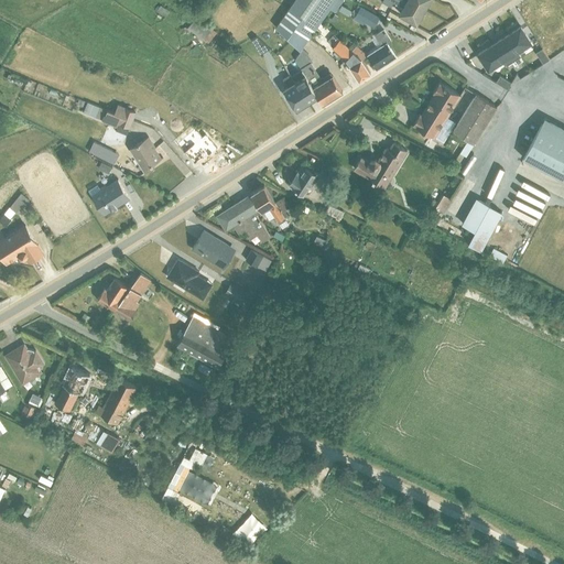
[(331,9),(337,0),(294,0),(277,26),(301,51),(311,38),(316,29),(321,22),(331,9)]
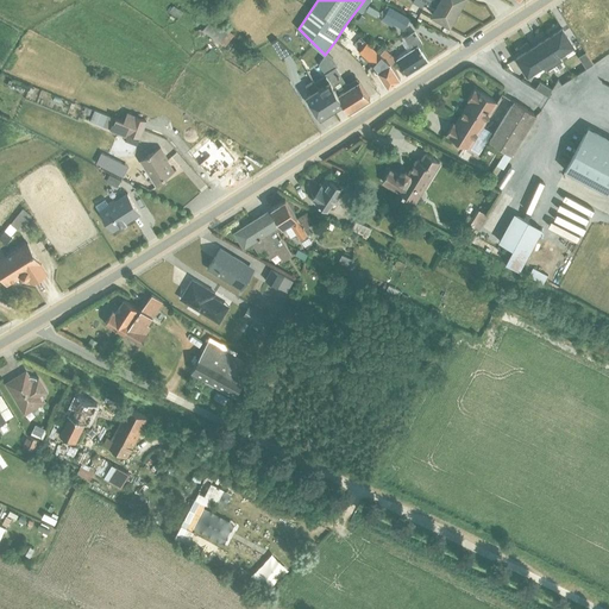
[(364,0),(357,10),(362,13),(370,0),(364,0)]
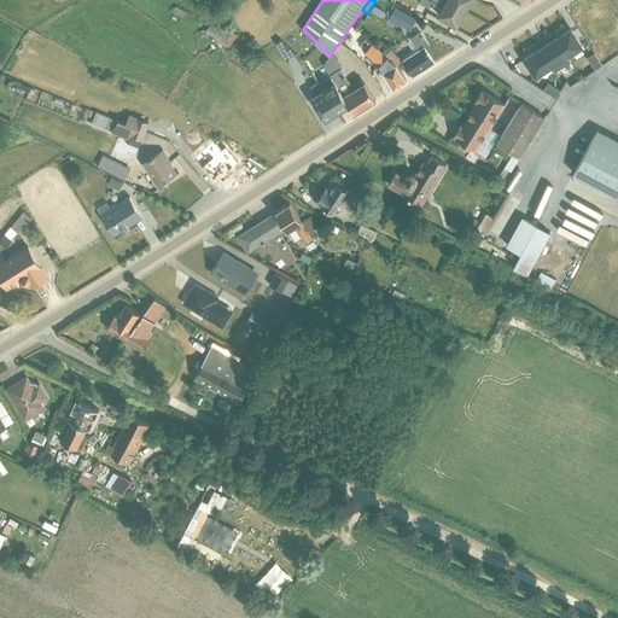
[(420,0),(420,1),(429,7),(432,3),(442,7),(438,15),(458,25),(471,0),(420,0)]
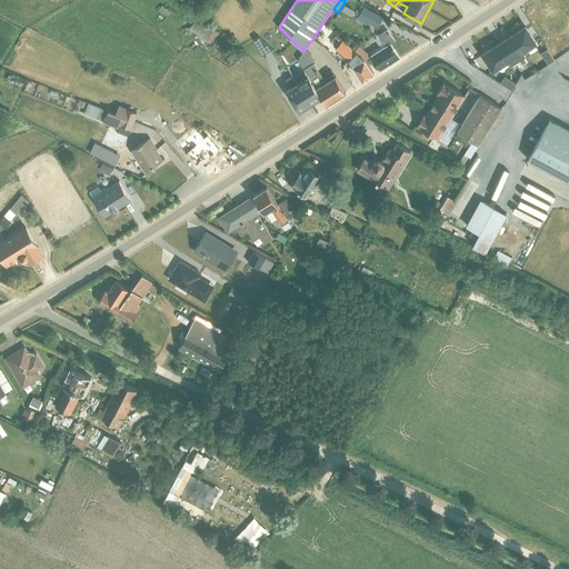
[(162,5),(159,10),(169,17),(172,11),(162,5)]
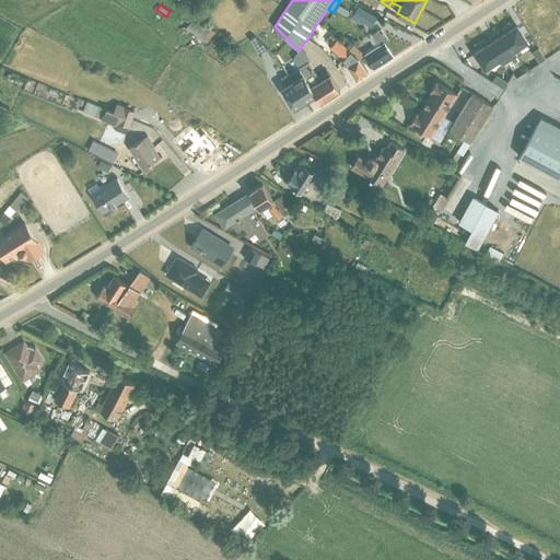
[(339,4),(337,9),(348,15),(350,10),(339,4)]
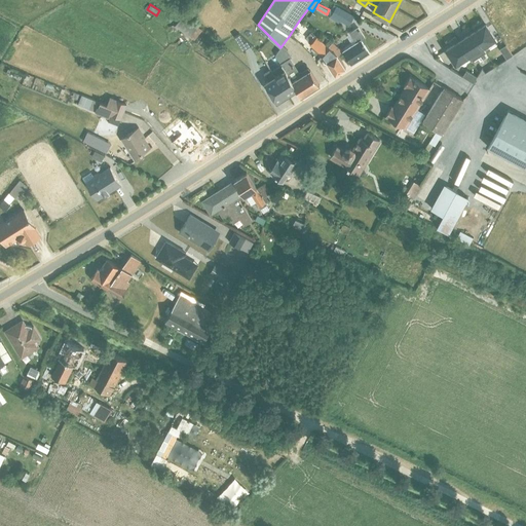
[(334,5),(329,13),(332,15),(330,17),(339,23),(341,21),(349,26),(354,16),(334,5)]
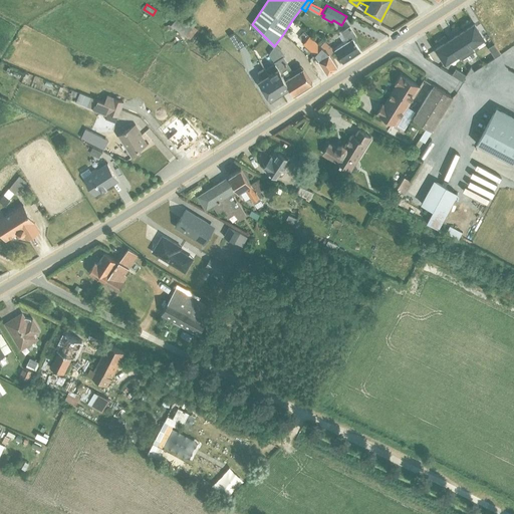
[(180,15),(172,25),(191,39),(198,29),(180,15)]
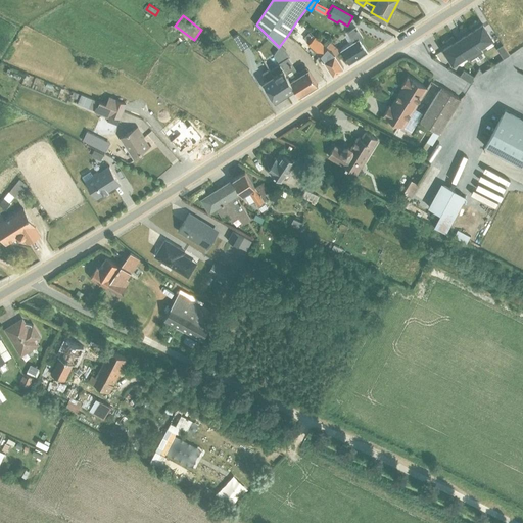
[(471,33),(480,47),(493,39),(483,24),(471,33)]
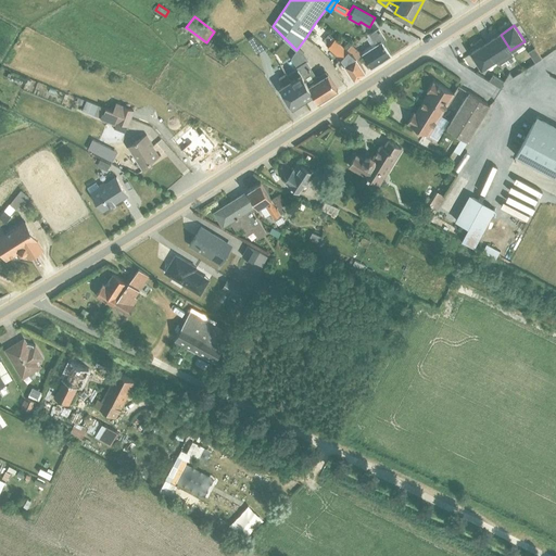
[(373,47),(363,53),(373,67),(391,55),(382,42),(387,40),(379,28),(367,37),(373,47)]
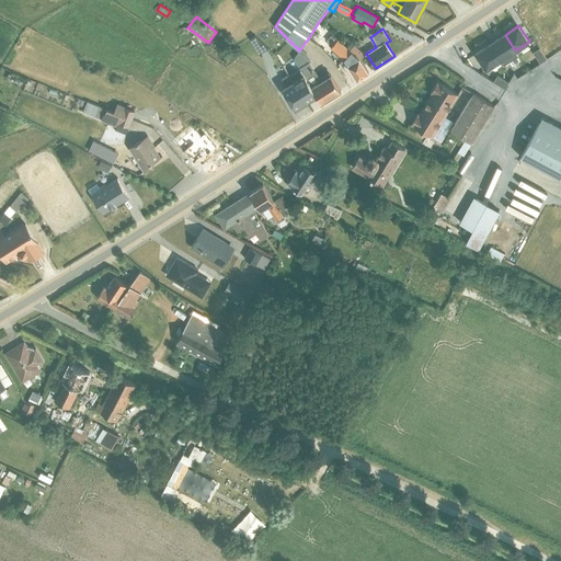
[(361,59),(351,50),(332,34),(327,41),(330,43),(329,44),(332,46),(331,47),(345,59),(358,79),(369,72),(361,59)]
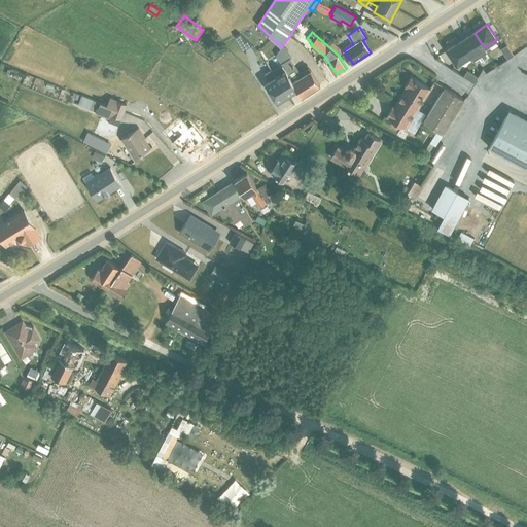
[(237,35),(235,37),(244,50),(250,46),(253,45),(247,40),(240,33),(237,35)]
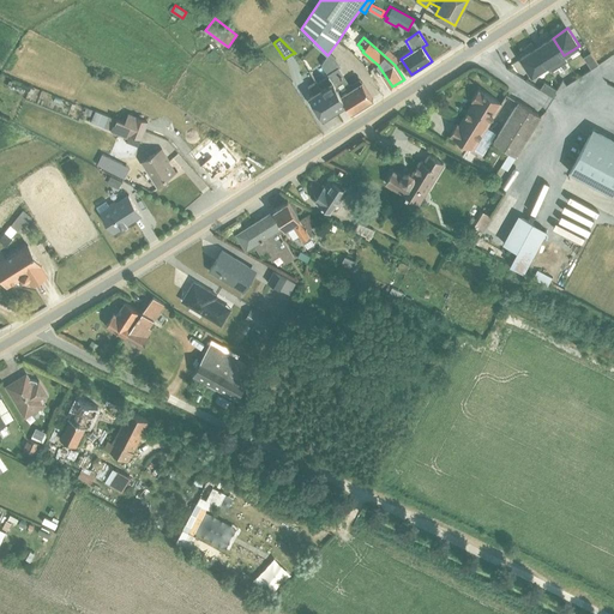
[(547,64),(548,66),(551,71),(567,60),(566,59),(564,55),(553,38),(536,48),(540,53),(543,59),(547,64)]
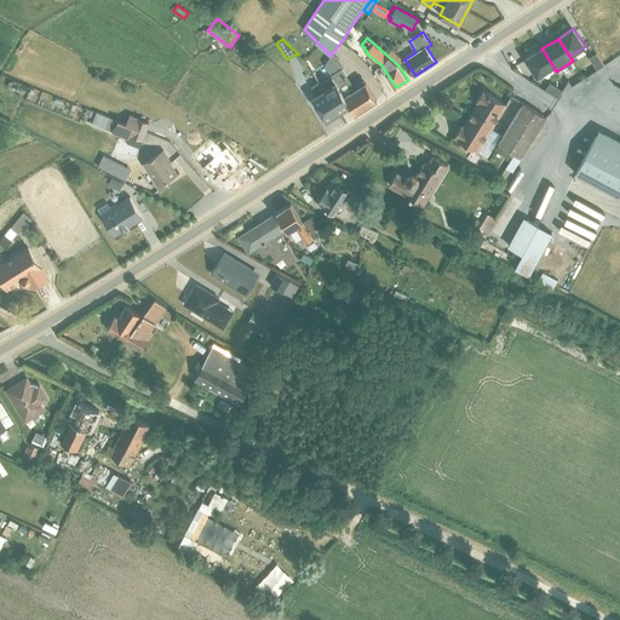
[(545,53),(541,49),(527,58),(528,61),(538,76),(554,67),(552,64),(549,59),(545,53)]
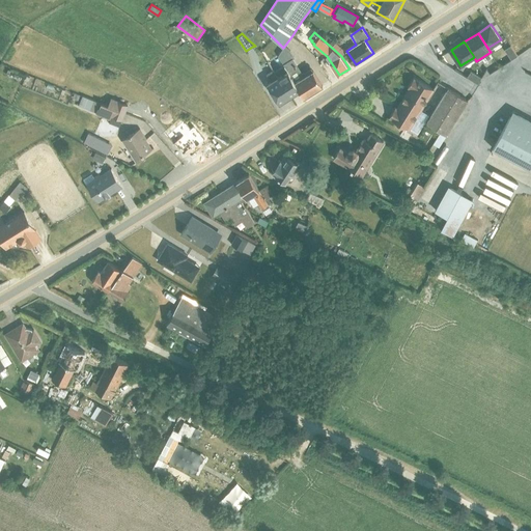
[(332,48),(341,56),(345,52),(336,43),(332,48)]
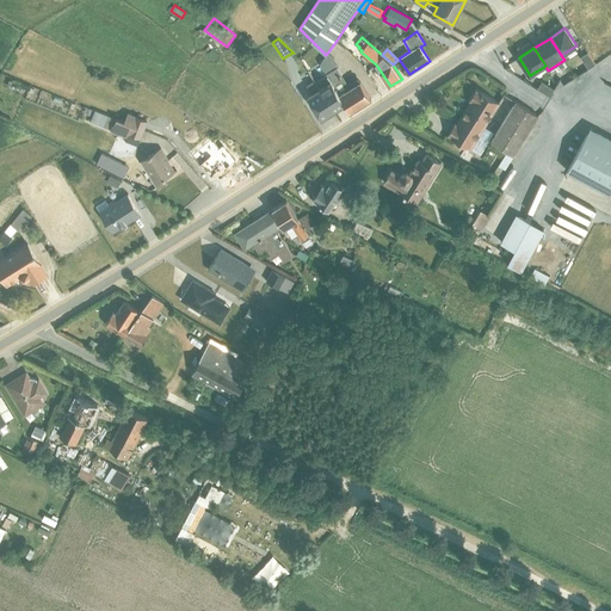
[(582,55),(581,56),(582,57),(584,61),(588,67),(590,67),(596,63),(593,60),(592,57),(588,51),(582,55)]
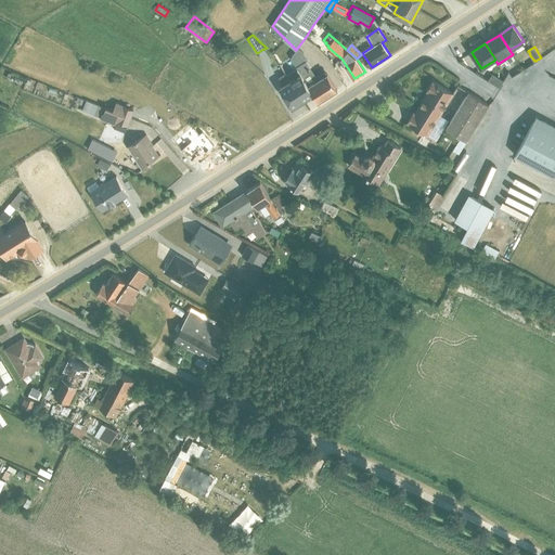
[(298,68),(313,94),(319,101),(337,89),(326,71),(318,76),(318,75),(317,76),(307,61),(308,60),(304,52),(298,48),(295,53),(293,55),(292,57),(298,68)]
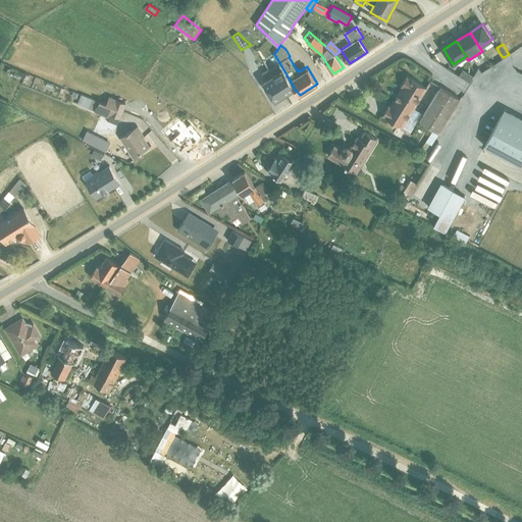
[(270,70),(285,94),(295,89),(280,64),(270,70)]
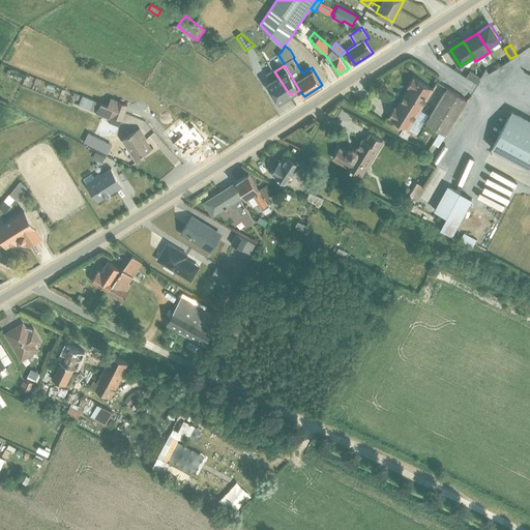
[(290,95),(274,71),(273,69),(272,69),(271,70),(266,74),(271,81),(267,83),(280,102),(290,95)]
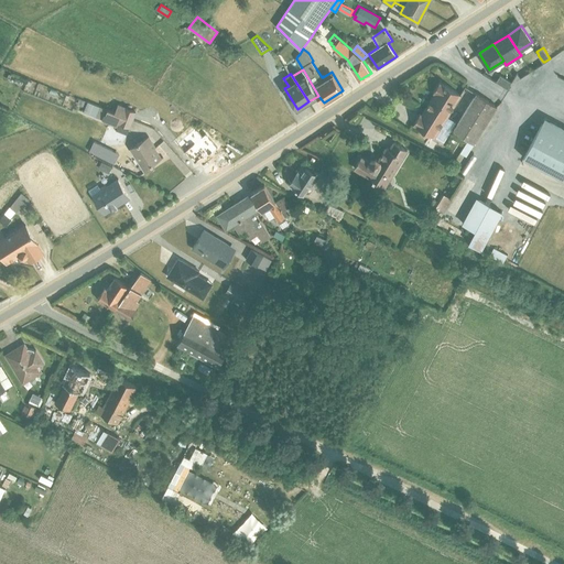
[(500,74),(496,80),(508,87),(511,80),(500,74)]
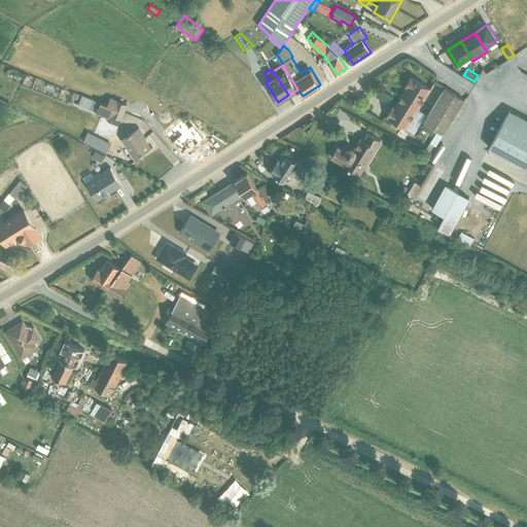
[(393,106),(387,116),(407,129),(431,89),(411,76),(405,86),(407,89),(394,107),(393,106)]
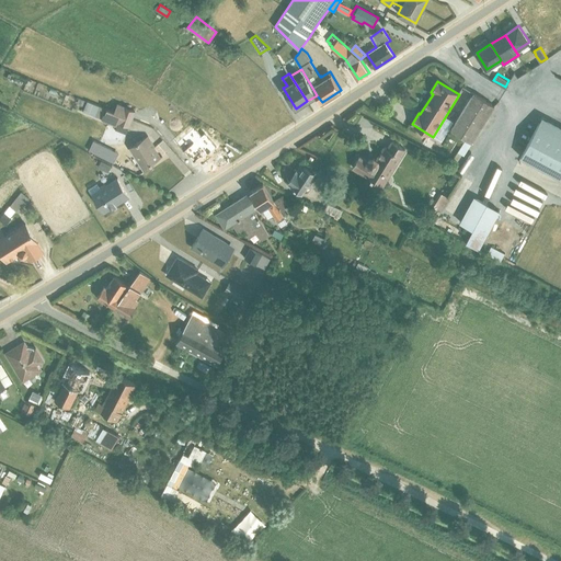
[(474,92),(451,129),(466,138),(458,151),(465,156),(495,105),(474,92)]
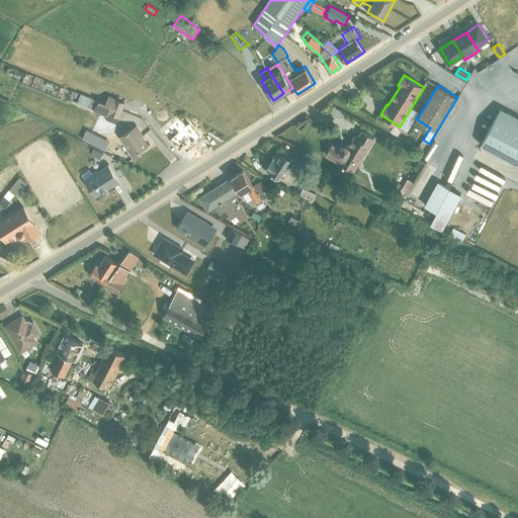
[(122,110),(106,103),(81,93),(77,103),(94,110),(108,116),(107,119),(116,123),(118,116),(119,117),(122,110)]
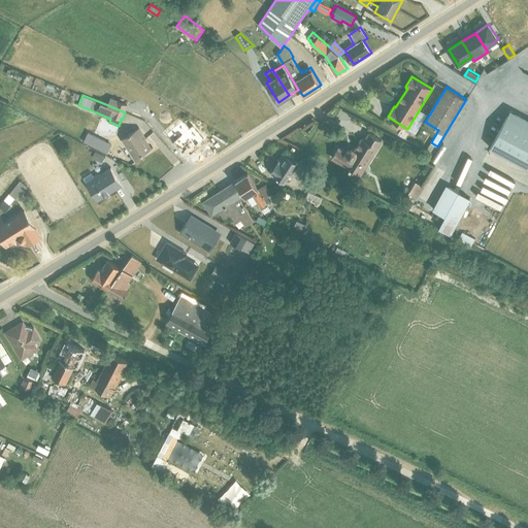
[(108,105),(125,112),(128,104),(110,97),(108,105)]
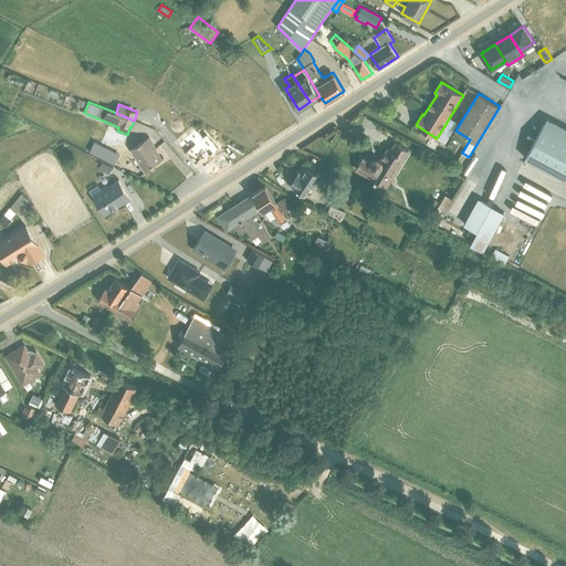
[(547,117),(526,157),(565,178),(565,177),(565,127),(559,124),(547,117)]
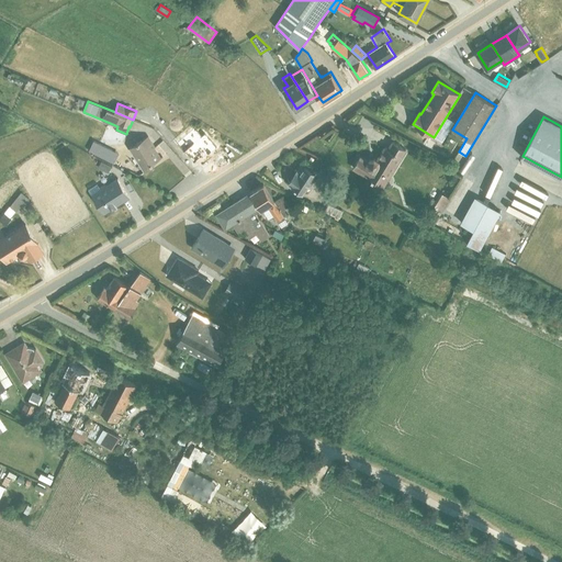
[(149,135),(130,147),(145,171),(155,166),(154,164),(163,157),(149,135)]
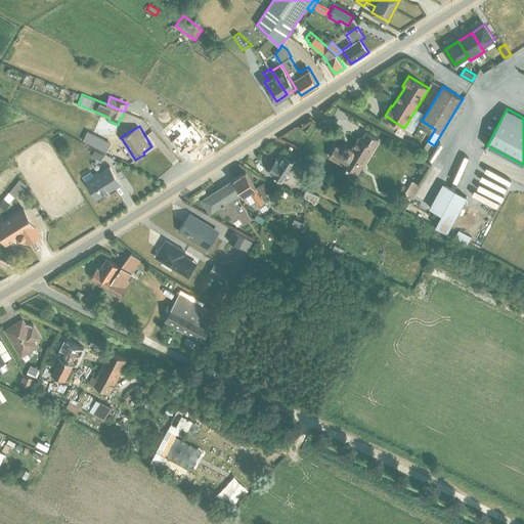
[(181,137),(191,157),(212,145),(202,126),(181,137)]
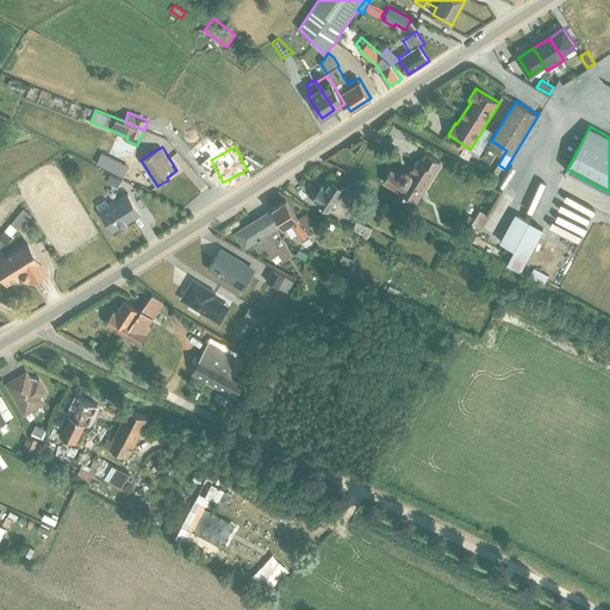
[(103,153),(97,163),(124,176),(129,166),(103,153)]
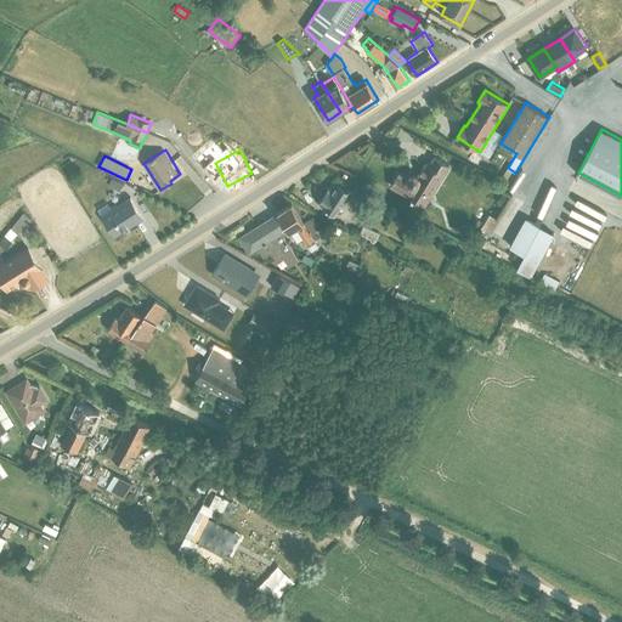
[(399,173),(391,186),(425,205),(451,165),(435,156),(429,163),(425,162),(417,174),(416,174),(408,175),(407,176),(399,173)]
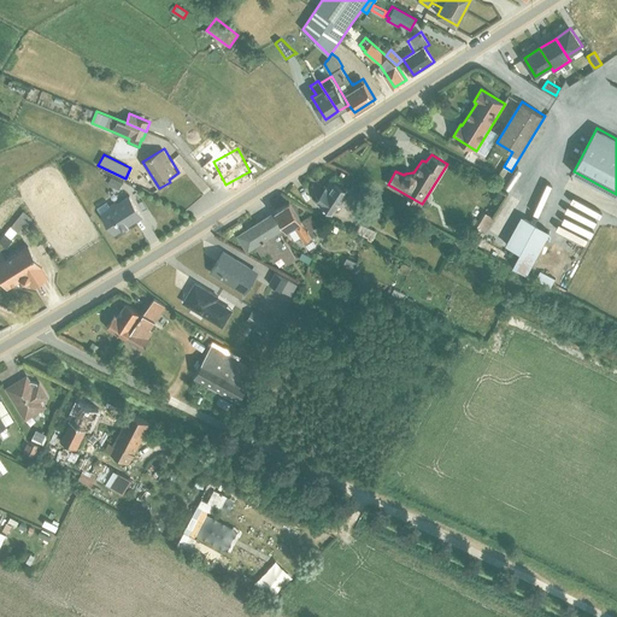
[(112,176),(109,184),(119,189),(123,182),(112,176)]
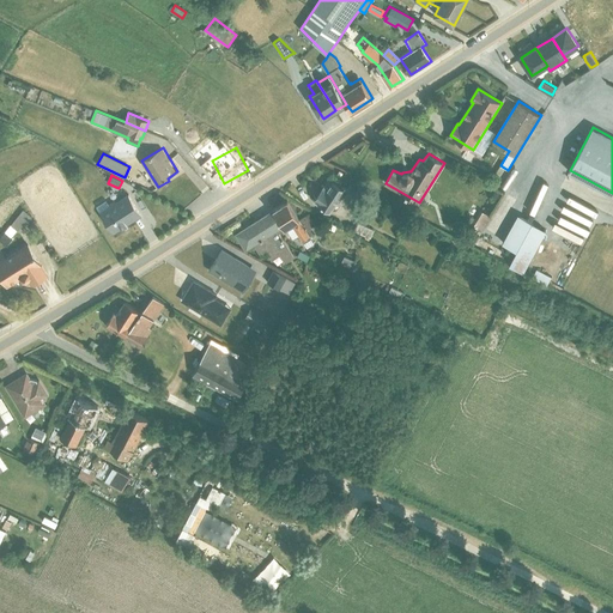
[(326,184),(315,200),(332,211),(337,204),(339,205),(350,190),(341,184),(339,186),(333,182),(329,187),(326,184)]
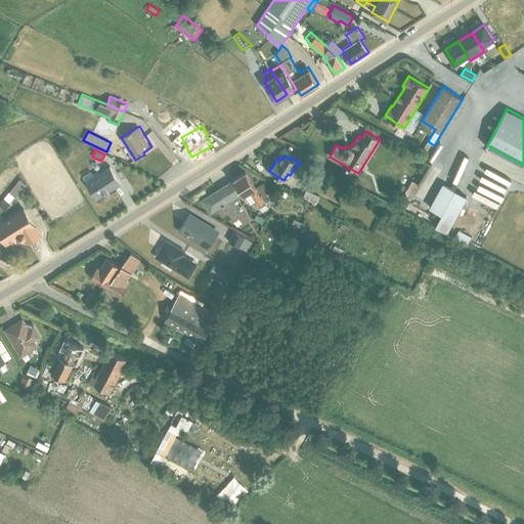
[(91,171),(83,176),(96,199),(104,194),(108,191),(121,183),(110,166),(99,172),(98,171),(93,174),(91,171)]
